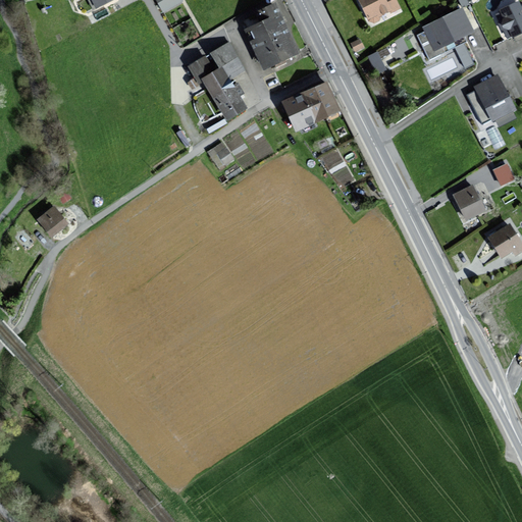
[(92,0),(96,8),(111,0),(92,0)]
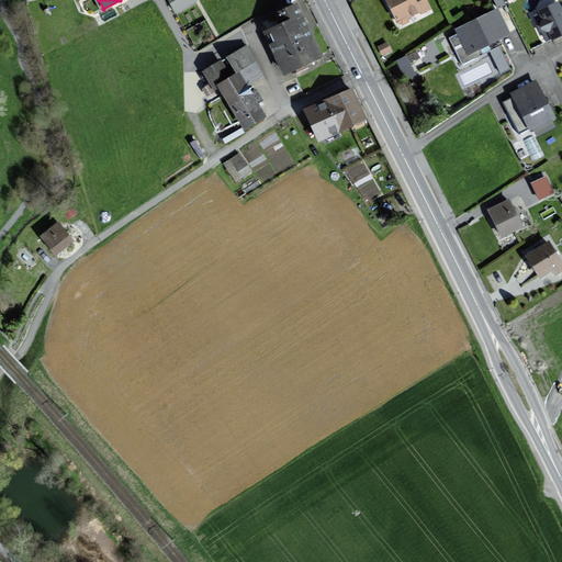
[(197,0),(168,0),(178,17),(200,4),(197,0)]
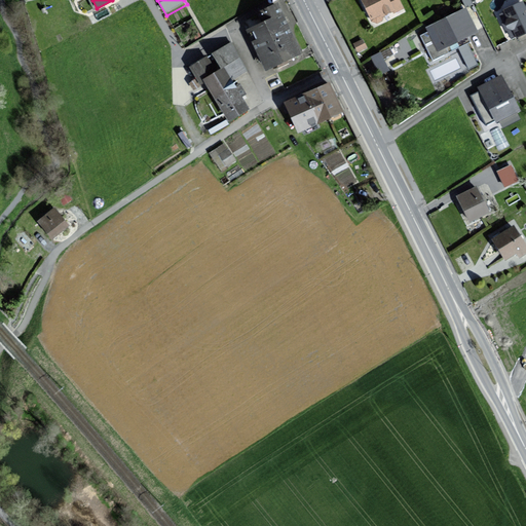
[(361,0),(374,28),(383,23),(382,20),(393,14),(395,16),(404,12),(398,0),(361,0)]
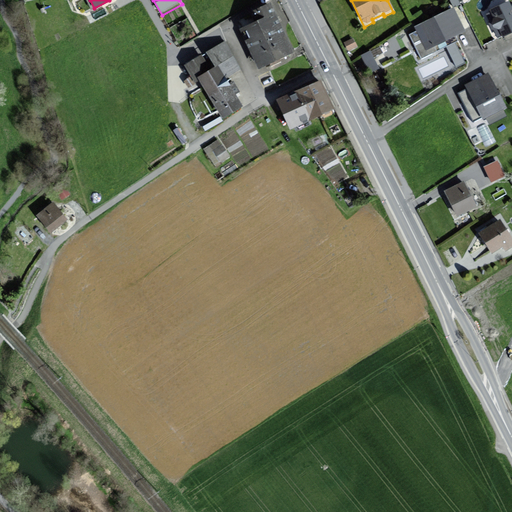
[(492,12),(488,13),(498,36),(502,34),(503,36),(511,31),(511,10),(509,2),(491,10),(492,12)]
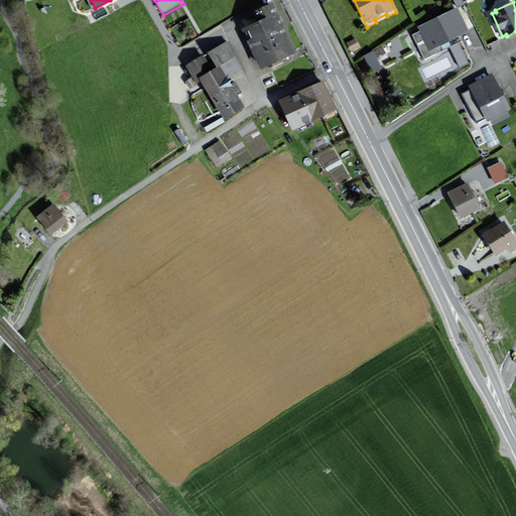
[(281,21),(274,3),(259,9),(262,15),(243,23),(261,69),(277,61),(295,54),(281,21)]
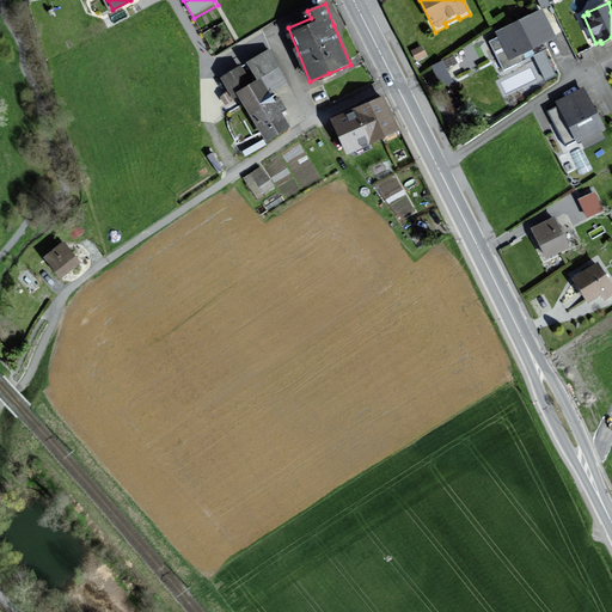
[(542,11),(497,32),(509,57),(554,36),(542,11)]
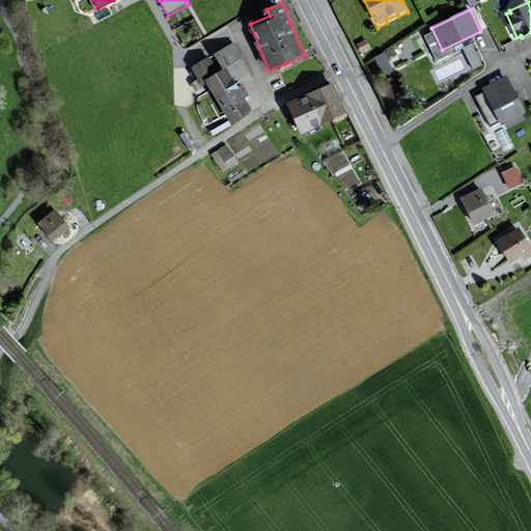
[(366,40),(358,45),(361,52),(369,48),(366,40)]
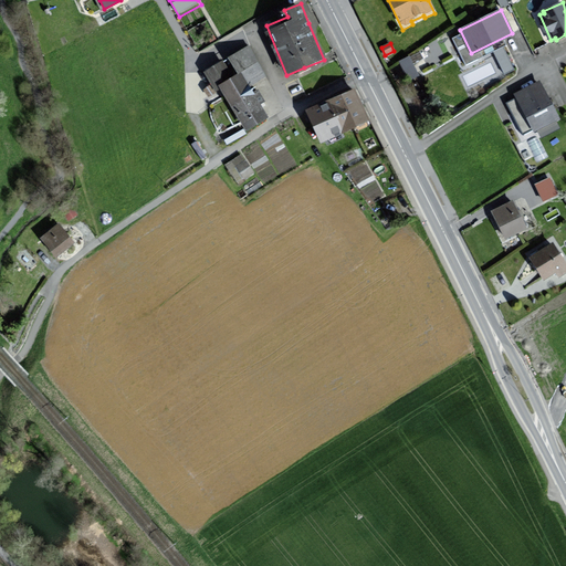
[(504,44),(493,48),(502,72),(513,67),(504,44)]
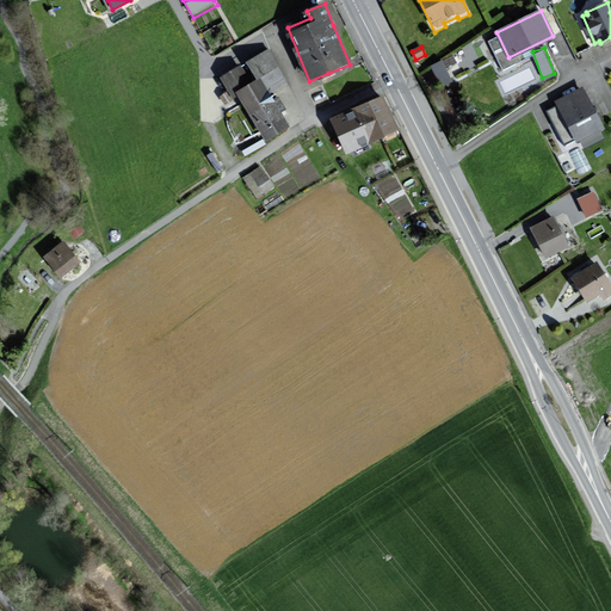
[(290,82),(269,50),(221,81),(233,100),(239,97),(267,143),(291,128),(281,112),(288,107),(277,91),(290,82)]
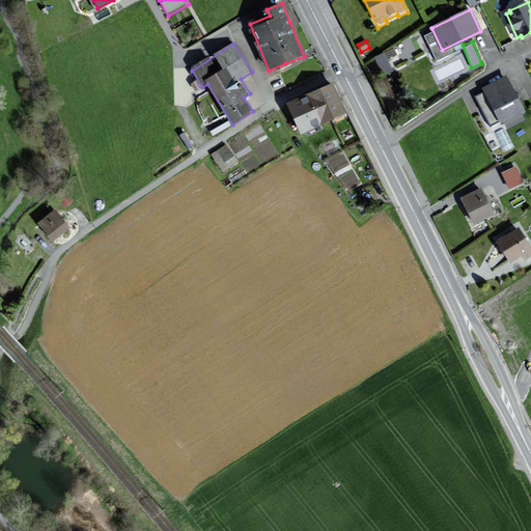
[(373,55),(384,73),(393,67),(382,50),(373,55)]
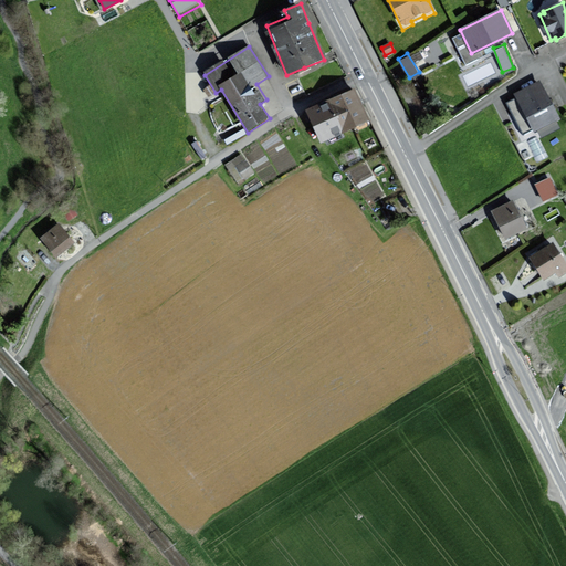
[(541,82),(516,94),(535,130),(558,118),(541,82)]
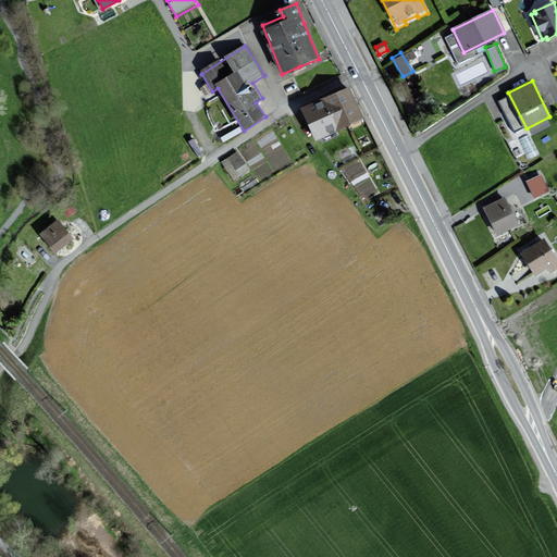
[(363,122),(349,90),(326,99),(301,110),(304,114),(316,141),(363,122)]
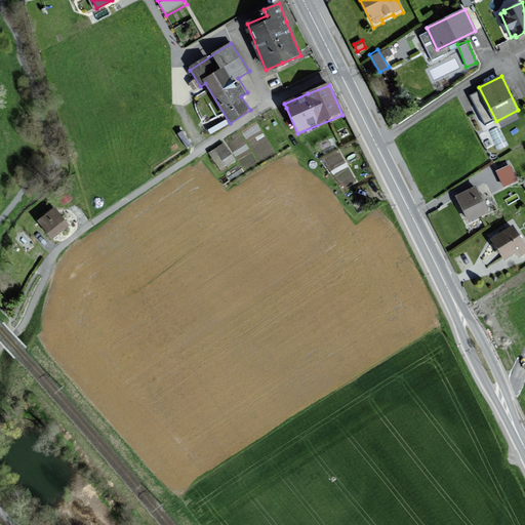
[(208,150),(220,167),(236,157),(225,139),(208,150)]
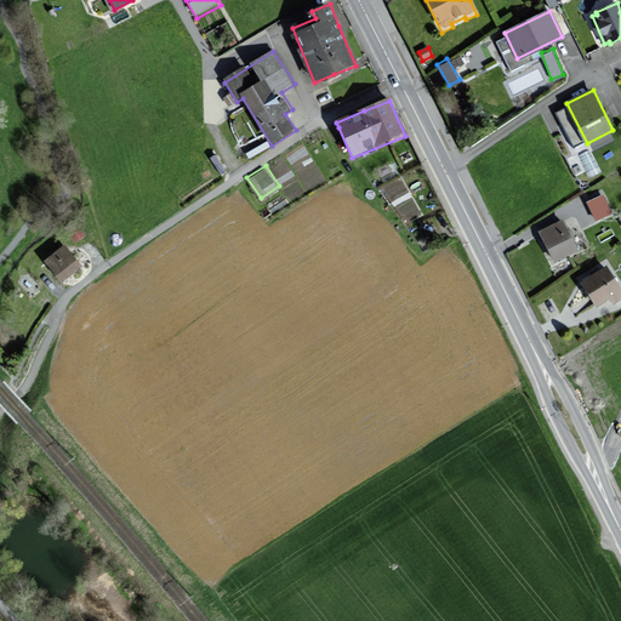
[(593,218),(611,211),(603,191),(585,198),(593,218)]
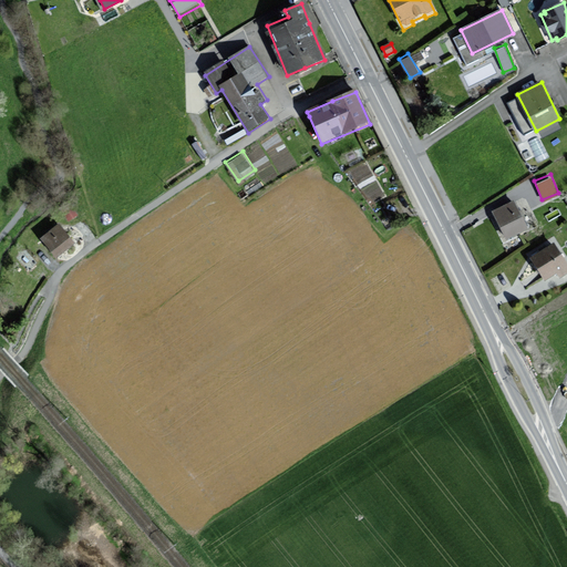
[(514,202),(493,212),(507,239),(528,228),(514,202)]
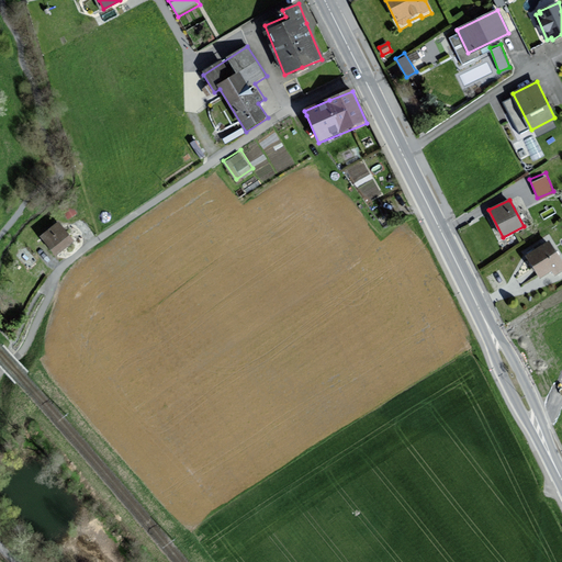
[(74,243),(59,223),(42,236),(56,256),(74,243)]
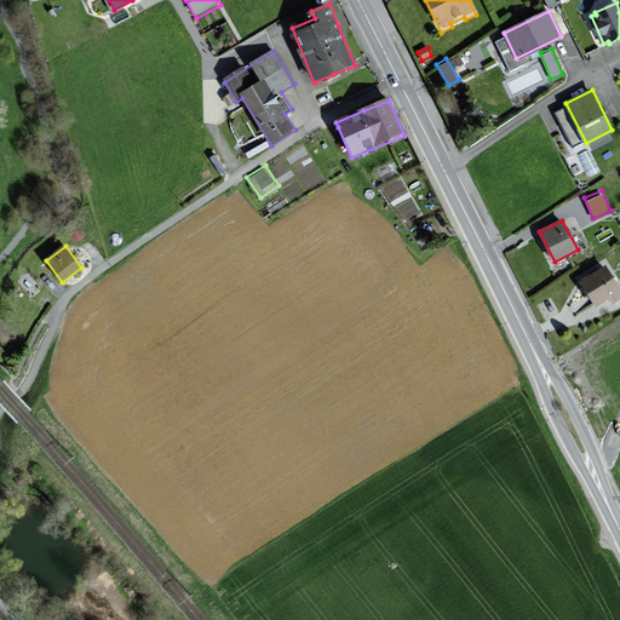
[(619,290),(606,268),(583,282),(596,305),(609,297),(613,303),(619,298),(619,290)]
